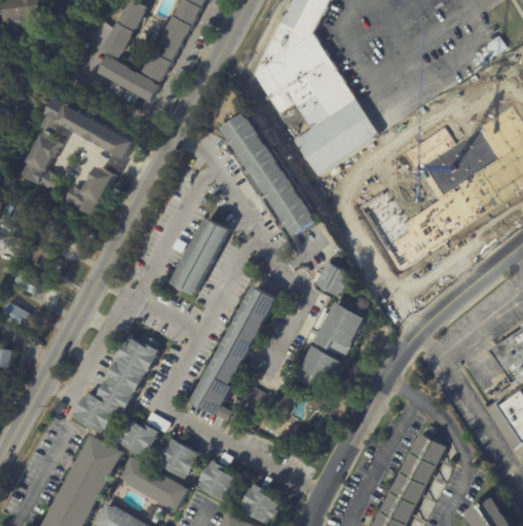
[(11,26),(10,21),(3,22),(0,0),(40,0),(43,16),(25,19),(26,25),(11,27),(11,26)]
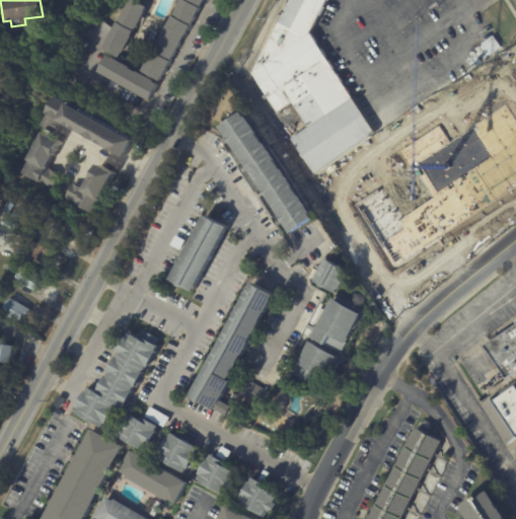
[(139,0),(149,6),(121,58),(105,49),(132,0),(139,0)]
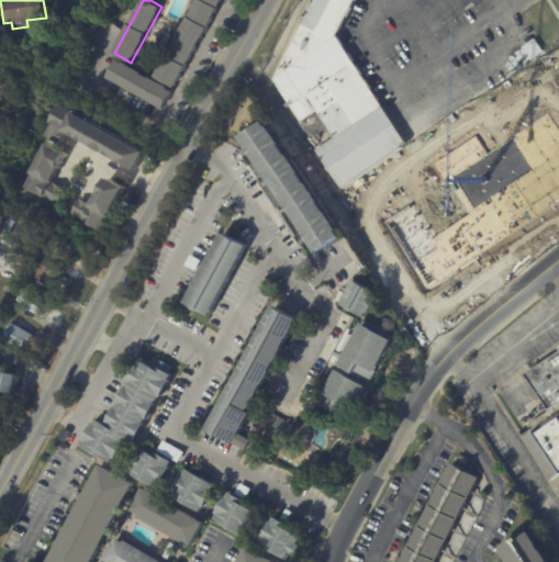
[(225,0),(176,89),(156,78),(200,0),(225,0)]
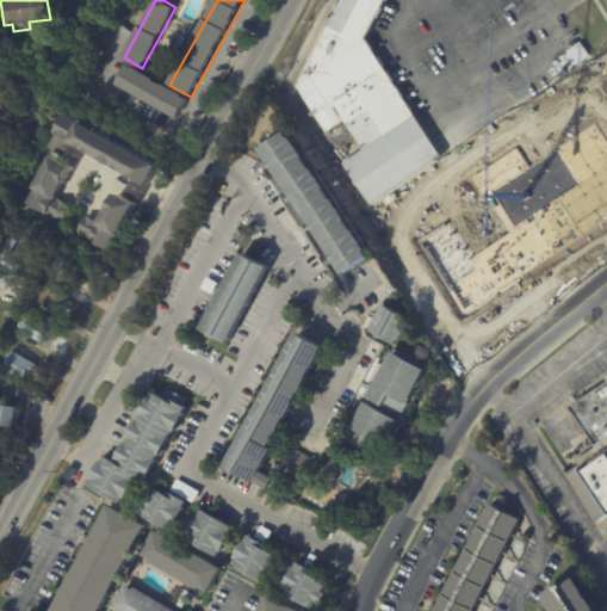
[(439,156),(434,160),(441,171),(448,165),(501,247),(494,252),(500,261),(450,295),(457,306),(433,321),(361,211),(372,204),(345,162),(364,150),(345,119),(327,131),(297,86),(340,0),(383,0),(364,38),(439,156)]
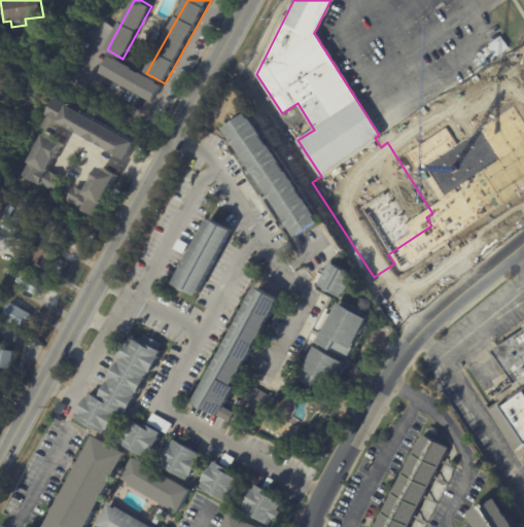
[(505,48),(498,37),(485,44),(492,57),(505,48)]
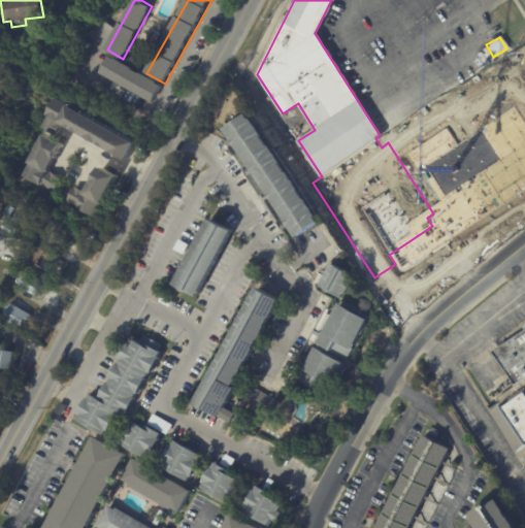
[(121,61),(133,68),(132,69),(140,73),(157,83),(156,84),(161,86),(152,102),(102,73),(111,57),(117,60),(117,59),(121,61)]
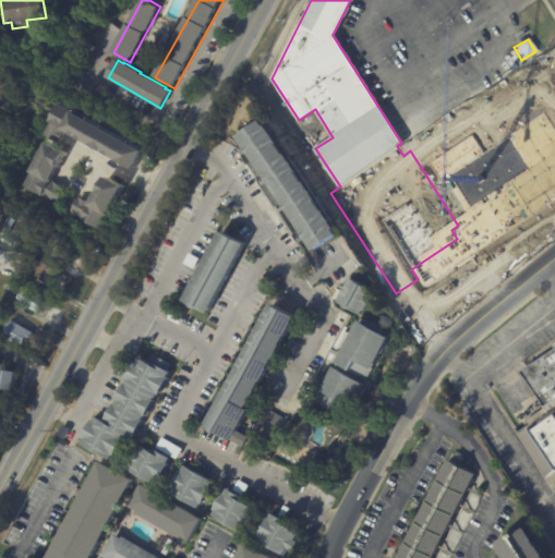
[(147,154),(137,171),(68,131),(68,132),(65,131),(58,145),(43,136),(61,105),(147,154)]
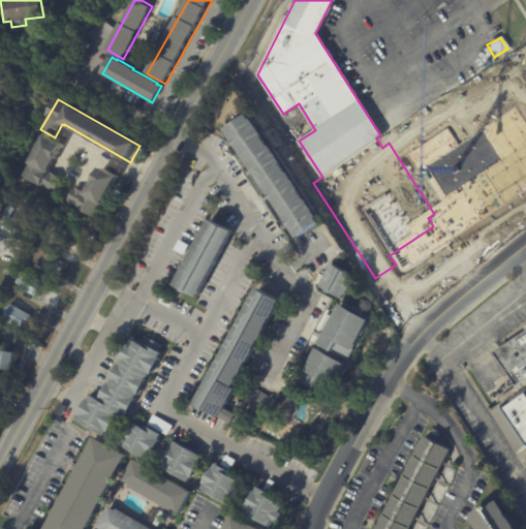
[(316,223),(292,239),(222,130),(245,115),(249,120),(250,119),(261,136),(260,137),(267,147),(268,146),(279,163),(278,164),(284,174),(285,173),(296,189),(295,190),(301,200),(303,200),(314,217),(312,218),(316,223)]
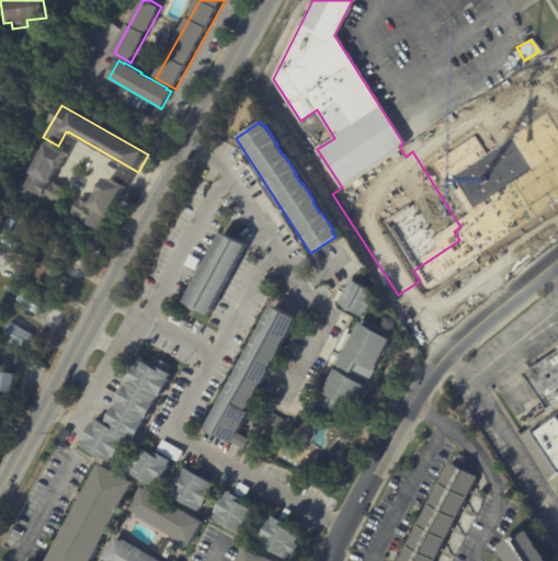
[(56,148),(68,155),(50,184),(60,190),(52,204),(23,186),(49,144),(56,148)]
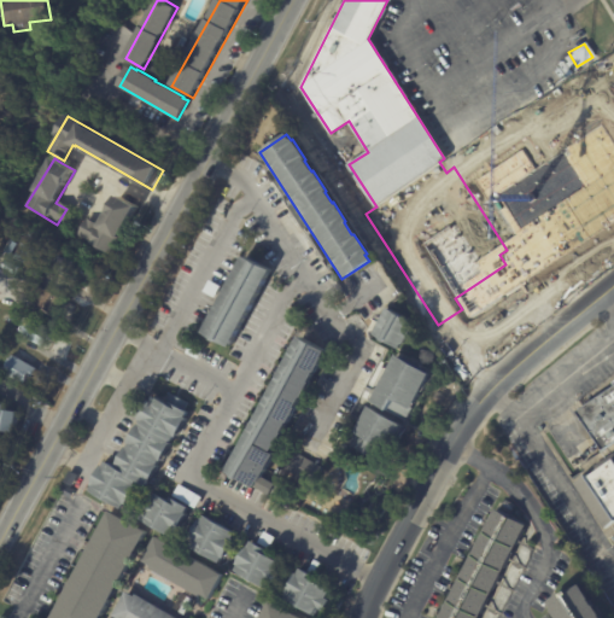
[(140,207),(141,208),(113,257),(77,235),(87,219),(105,228),(123,197),(140,207)]
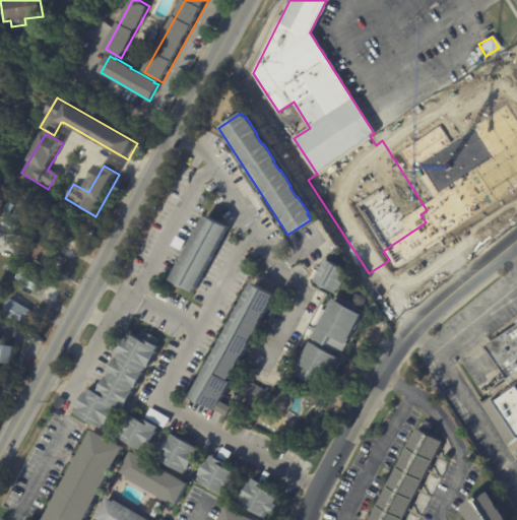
[(31,219),(27,226),(11,217),(17,205),(35,214),(31,219)]
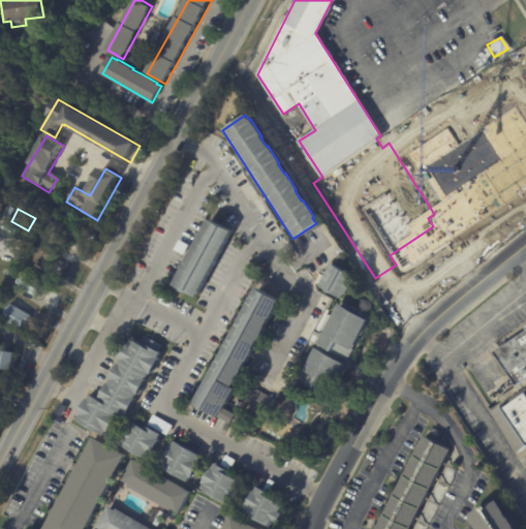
[(55,222),(56,220),(72,231),(64,244),(42,229),(50,219),(55,222)]
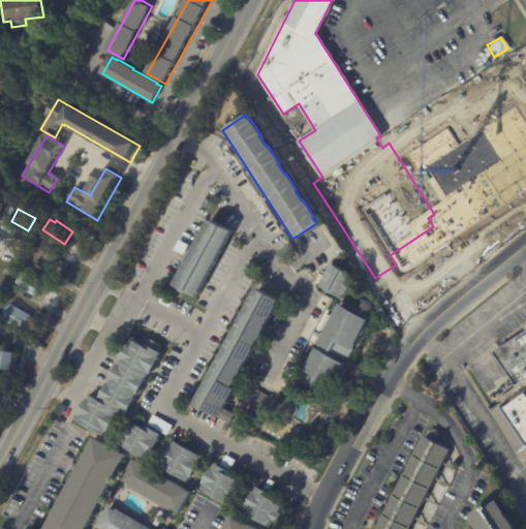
[(207,219),(229,231),(195,298),(172,285),(207,219)]
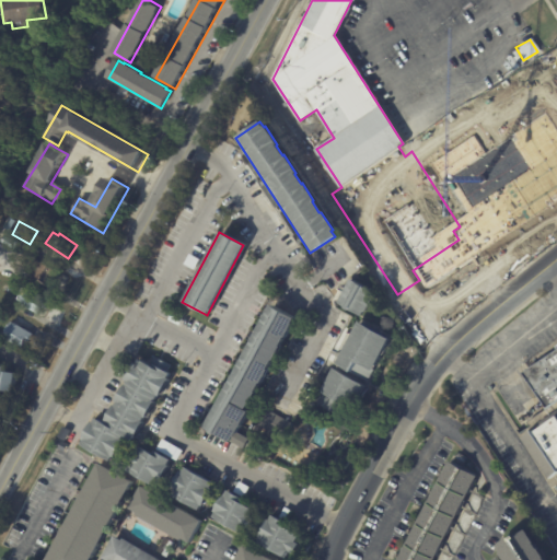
[(187,254),(197,259),(192,270),(181,265),(187,254)]
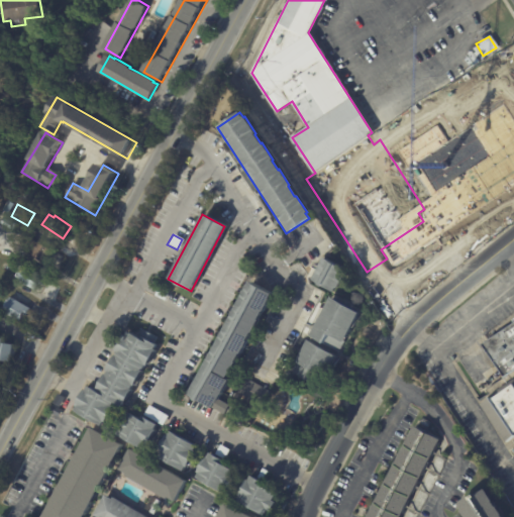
[(19,249),(16,255),(0,246),(4,238),(11,241),(10,243),(19,249)]
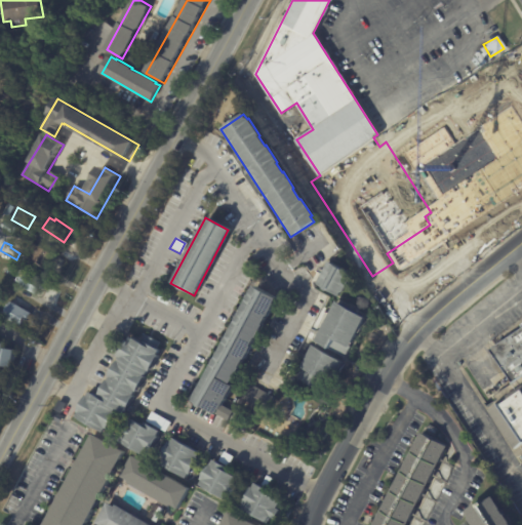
[(48,269),(26,256),(33,243),(56,256),(55,257),(57,258),(54,263),(52,261),(48,269)]
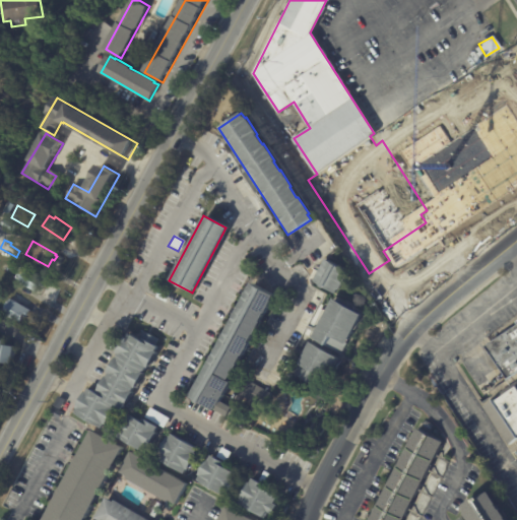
[(323,259),(343,272),(340,276),(342,277),(335,289),(334,289),(332,294),(310,280),(323,259)]
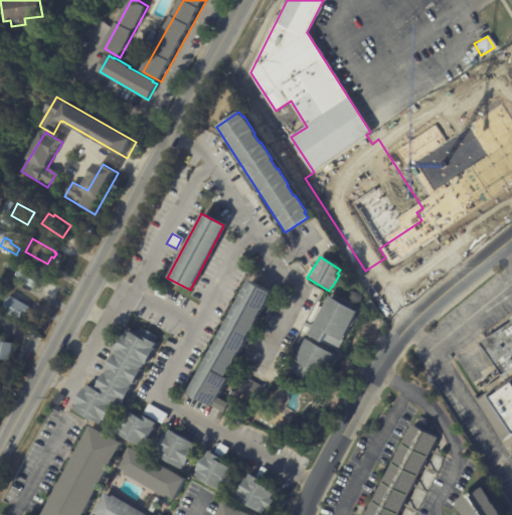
[(34,289),(34,290),(18,281),(26,267),(45,277),(40,285),(37,283),(34,289)]
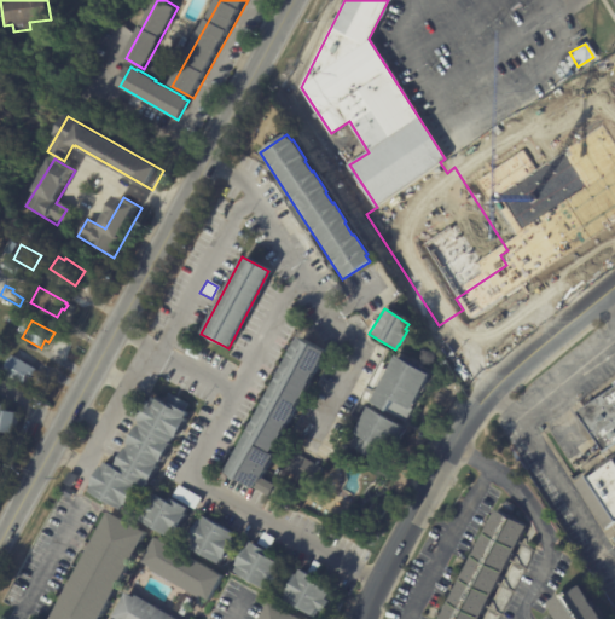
[(265,497),(221,472),(245,431),(296,337),(325,353),(321,358),(323,358),(314,374),(313,372),(307,383),(309,385),(302,397),(301,397),(295,409),(288,424),(286,424),(280,435),(273,451),(272,450),(270,455),(273,457),(260,479),(271,486),(265,497)]
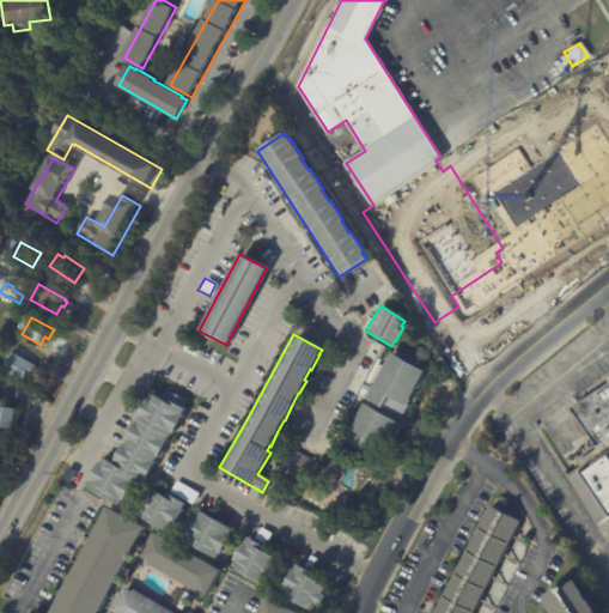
[(17,356),(36,366),(30,376),(25,374),(20,382),(1,370),(12,352),(17,356)]
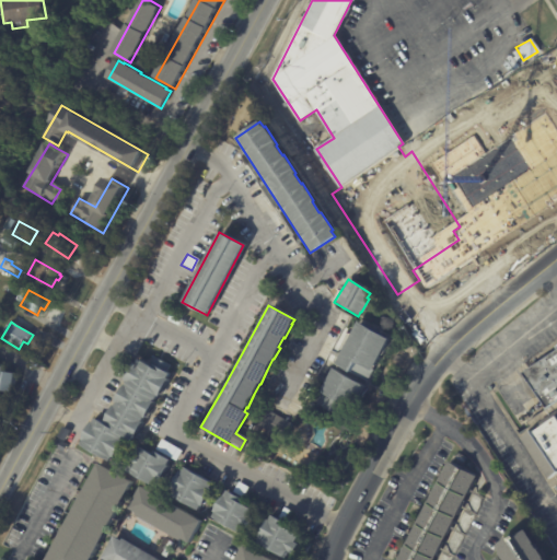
[(356,324),(385,338),(380,349),(379,348),(369,366),(370,368),(364,380),(332,362),(354,322),(356,324)]
